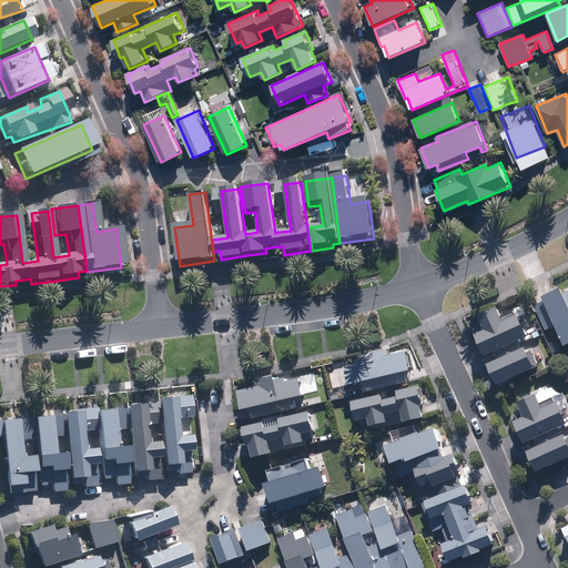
[(545,333),(556,328),(565,350),(567,347),(567,294),(564,296),(561,291),(543,300),(545,303),(534,307),(545,333)]
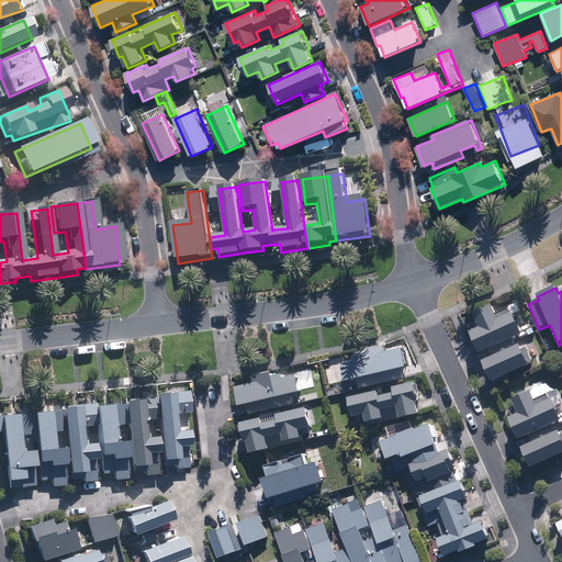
[(473,316),(480,329),(470,334),(479,356),(523,337),(513,315),(510,316),(508,311),(495,316),(492,308),(473,316)]
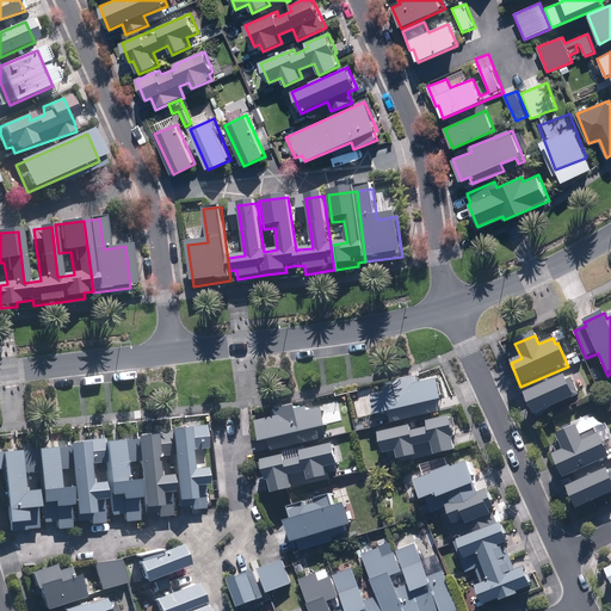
[(580,397),(571,375),(524,395),(535,417),(580,397)]
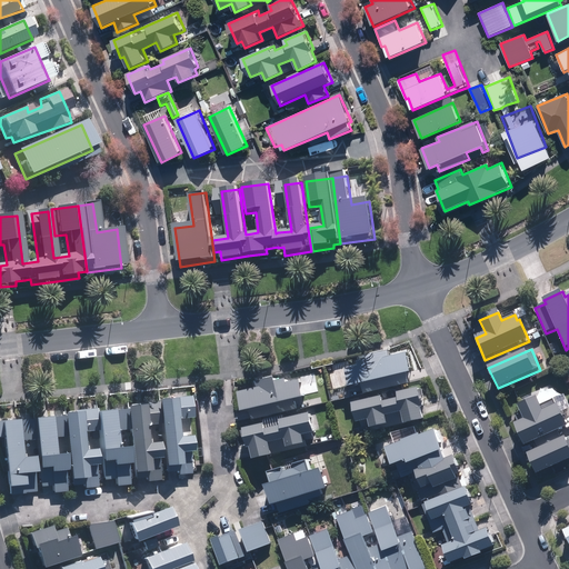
[(350,390),(362,387),(365,395),(410,382),(408,375),(412,373),(408,357),(392,361),(390,355),(345,367),(350,390)]
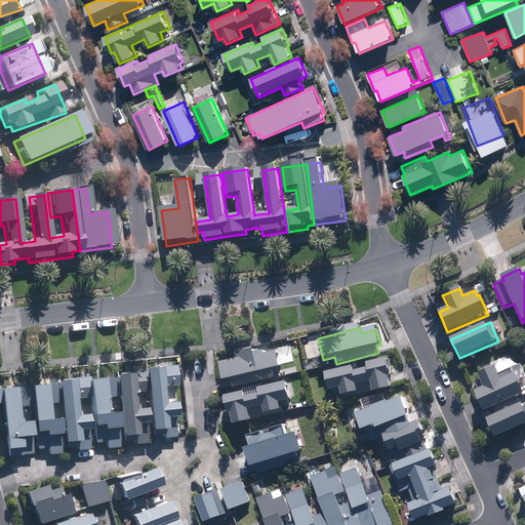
[(225,382),(232,381),(234,389),(275,378),(273,370),(282,368),(278,353),(267,356),(266,351),(255,354),(254,350),(235,355),(236,361),(220,365),(225,382)]
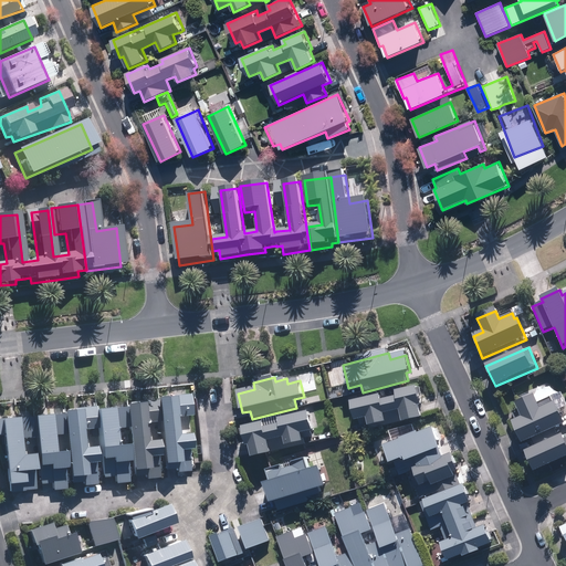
[(515,397),(519,404),(515,405),(522,418),(512,423),(522,446),(565,426),(553,397),(557,395),(551,381),(515,397)]
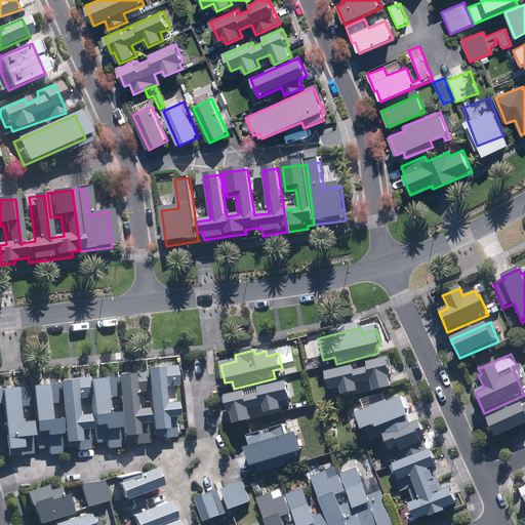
[(373,394),(394,389),(388,360),(367,364),(368,369),(355,372),(354,367),(325,373),(329,391),(340,389),(342,398),(360,394),(358,386),(371,382),(373,394)]
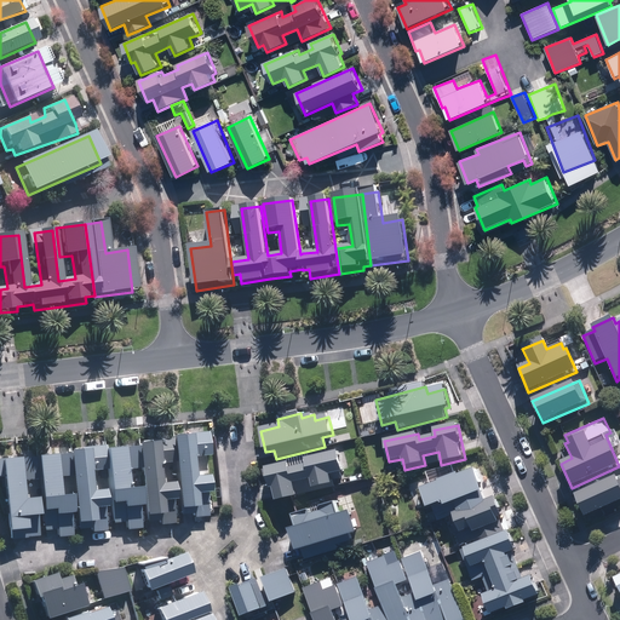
[(195,506),(194,495),(206,494),(205,476),(191,477),(189,459),(210,457),(207,435),(167,440),(176,511),(191,509),(193,520),(207,517),(206,505),(195,506)]
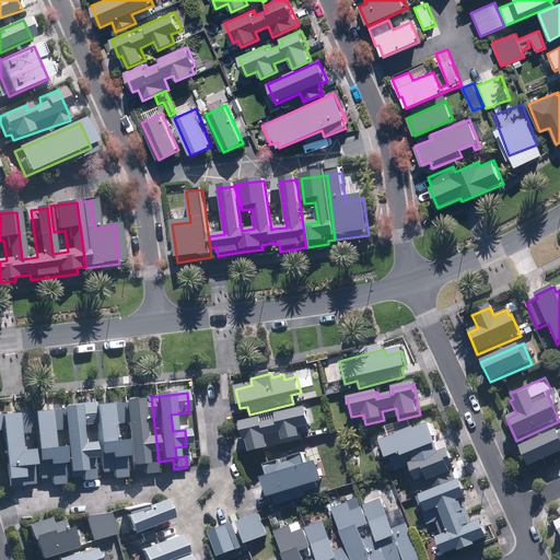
[(144,462),(144,454),(155,454),(153,436),(142,438),(141,420),(152,419),(151,400),(123,403),(127,468),(142,467),(143,476),(156,475),(155,461),(144,462)]
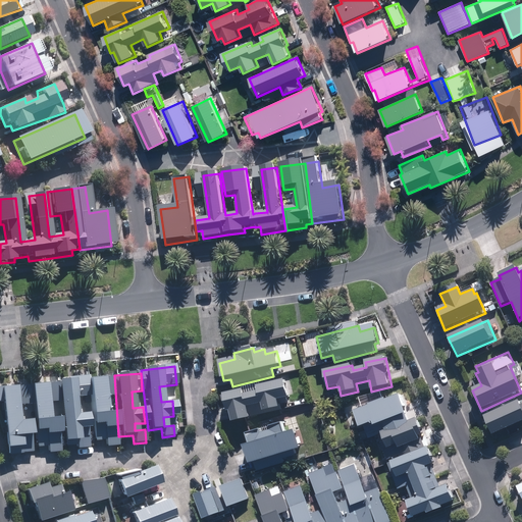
[(57,403),(60,441),(74,440),(75,450),(89,449),(88,437),(77,438),(76,429),(88,429),(86,414),(74,414),(73,398),(87,397),(86,380),(86,377),(56,379),(56,383),(57,399),(57,403)]
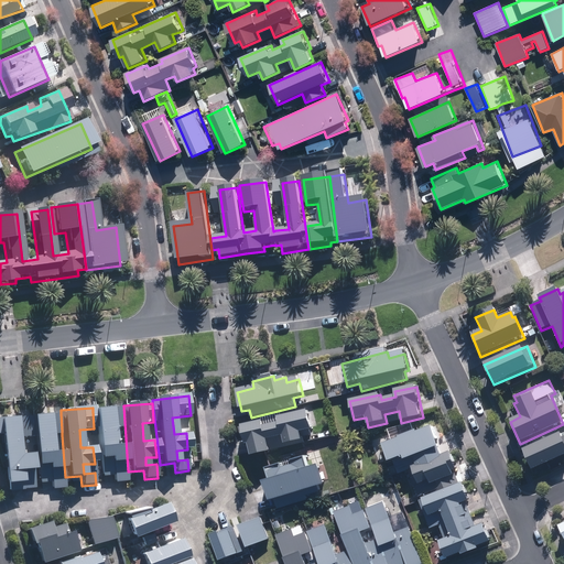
[(114,483),(128,481),(126,444),(115,445),(114,429),(123,427),(122,409),(93,411),(94,429),(97,459),(99,459),(100,477),(112,477),(114,483)]
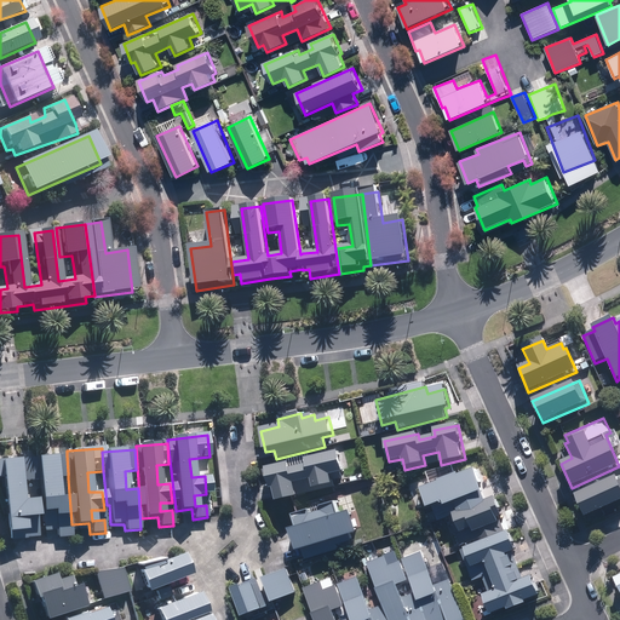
[(332,477),(344,475),(339,453),(306,460),(308,466),(293,470),(292,463),(264,470),(267,482),(271,481),(276,503),(299,498),(297,486),(311,482),(313,491),(334,486),(332,477)]
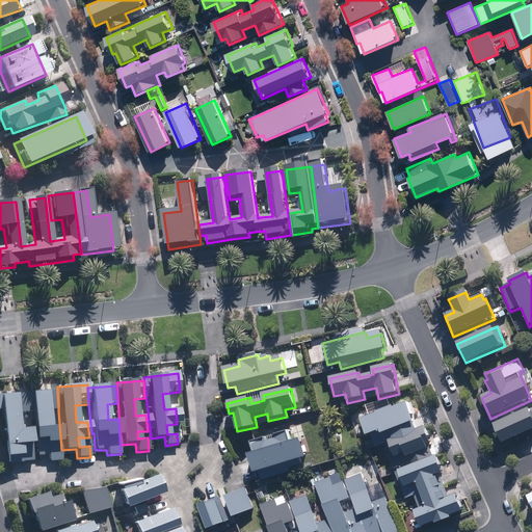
[(48,462),(62,461),(59,426),(49,426),(48,411),(58,410),(58,406),(57,391),(28,393),(30,413),(31,429),(33,457),(47,456),(48,462)]
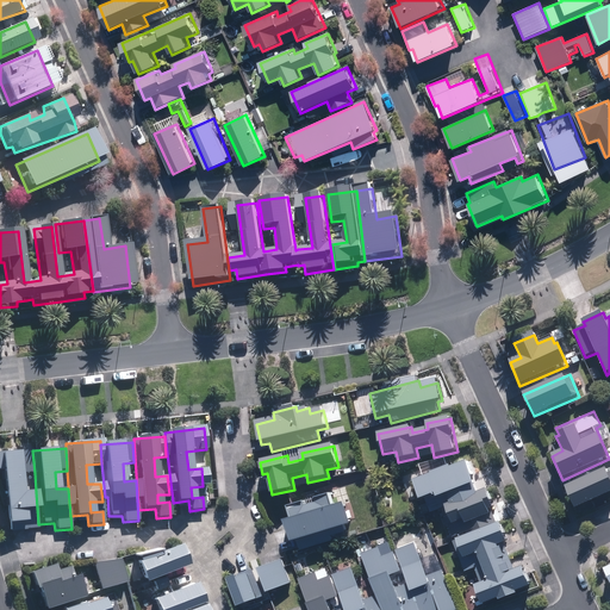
[(35,473),(32,450),(0,453),(0,487),(2,526),(20,524),(22,530),(38,529),(38,524),(36,492),(22,493),(20,474),(35,473)]
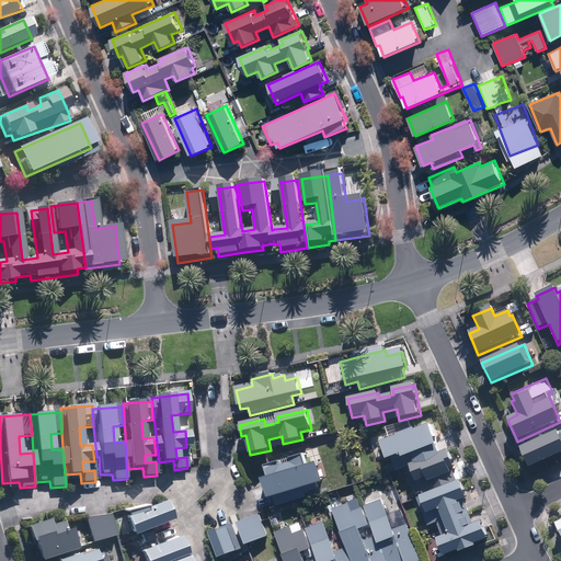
[(415,428),(379,443),(387,461),(401,457),(402,460),(438,447),(431,426),(415,432),(415,428)]
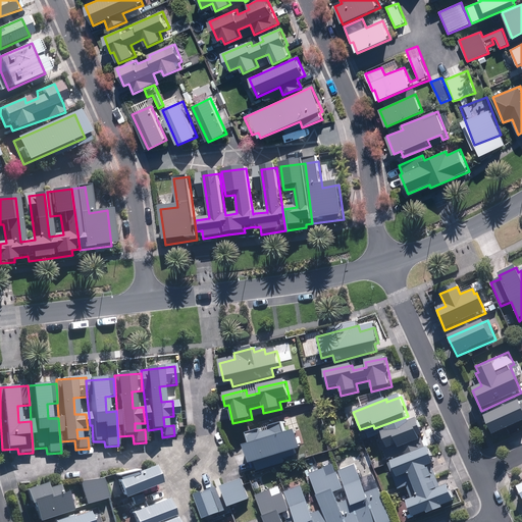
[(521,423),(521,400),(483,418),(492,437),(521,423)]
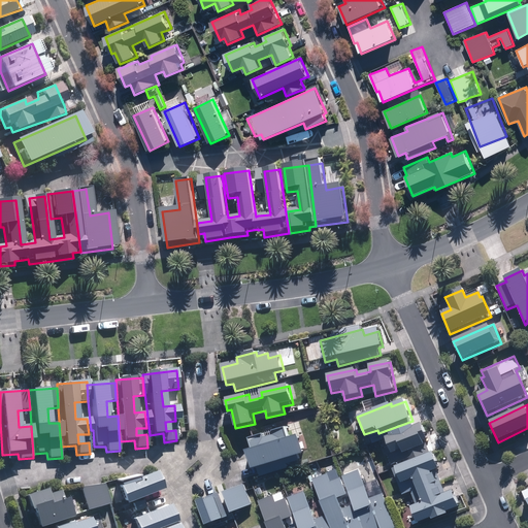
[(404,455),(426,448),(425,443),(428,441),(421,422),(389,433),(390,436),(386,438),(392,456),(402,453),(404,455)]
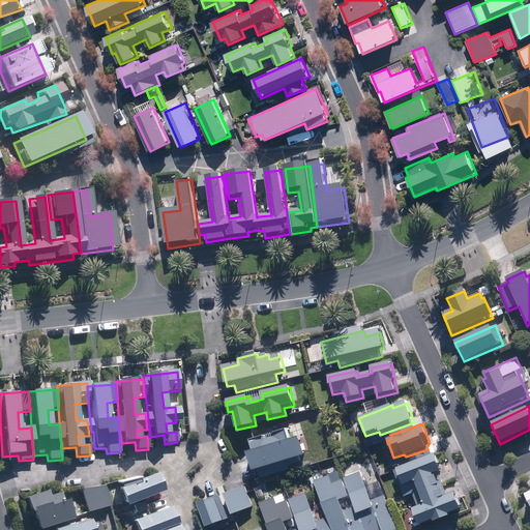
[(252,446),(255,453),(248,455),(255,473),(305,457),(299,439),(290,442),(288,435),(252,446)]
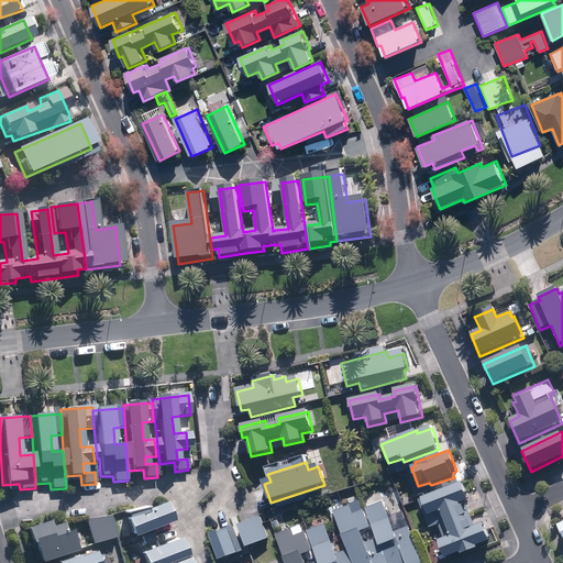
[(418,501),(429,529),(439,525),(444,540),(439,542),(445,560),(461,554),(462,556),(478,550),(477,548),(490,542),(484,526),(475,530),(464,504),(470,501),(463,484),(418,501)]
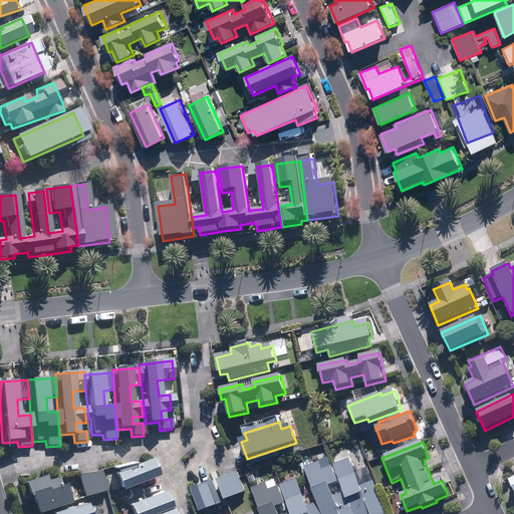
[(384,513),(373,482),(361,487),(351,459),(334,466),(340,483),(343,492),(332,497),(338,513),(384,513)]
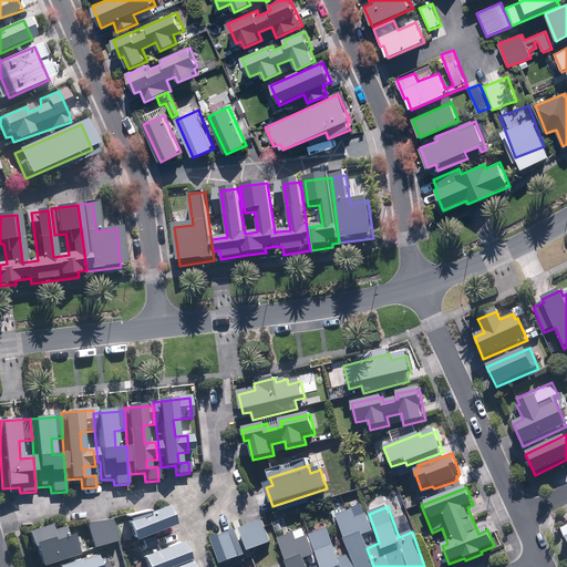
[(166,508),(123,524),(131,543),(173,527),(166,508)]
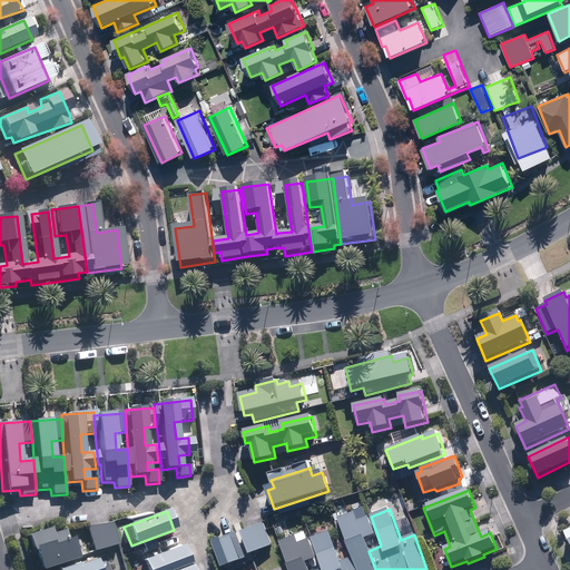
[(375,569),(369,551),(364,540),(377,536),(371,517),(357,521),(355,514),(341,520),(354,558),(359,569),(375,569)]
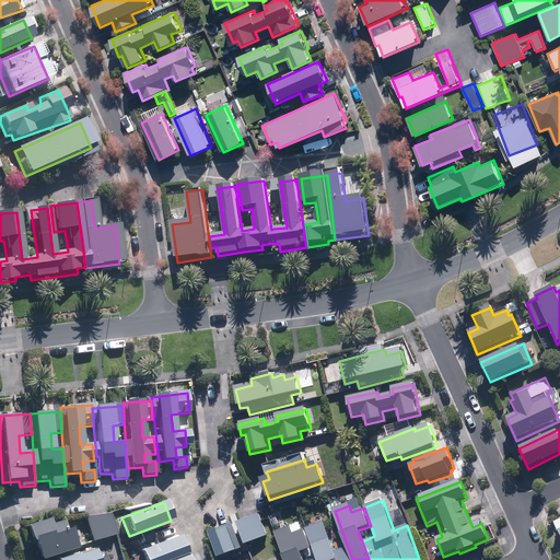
[(108,513),(84,517),(92,543),(116,535),(108,513)]
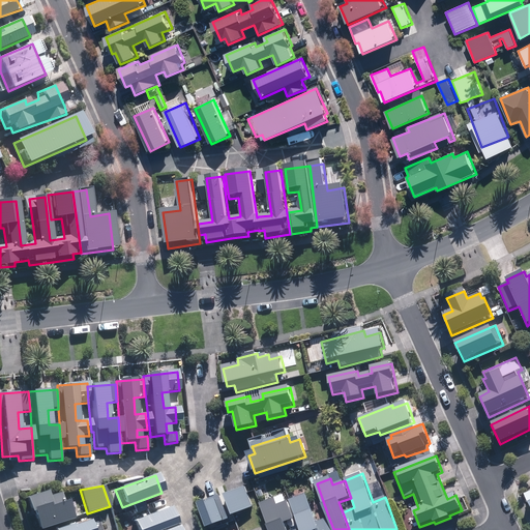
[(244,487),(225,496),(234,517),(254,508),(244,487)]
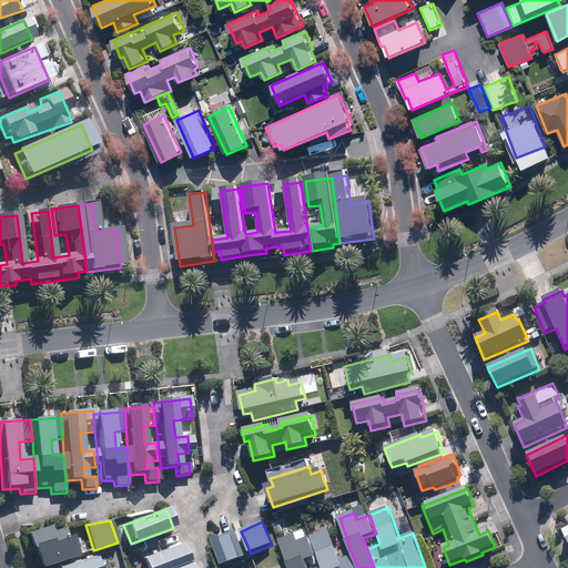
[(66,538),(62,528),(50,533),(48,527),(27,534),(38,567),(44,567),(75,558),(69,537),(66,538)]
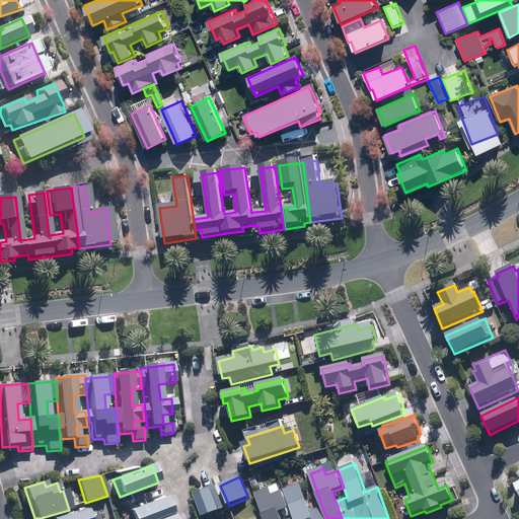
[(326,518),(322,508),(310,512),(300,484),(284,490),(292,513),(294,518),(326,518)]
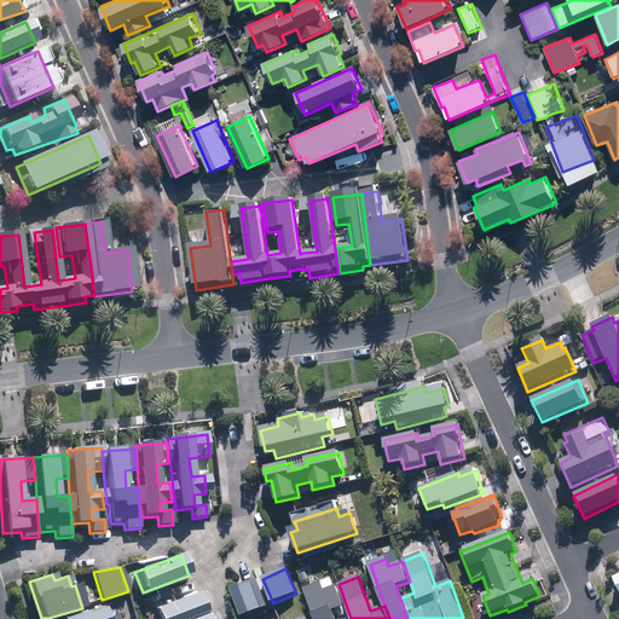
[(258,578),(231,589),(243,618),(268,608),(258,578)]
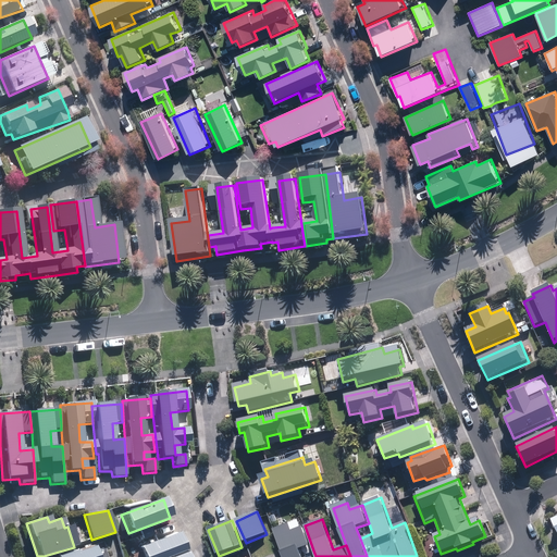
[(298,551),(310,546),(302,528),(292,531),(288,523),(273,529),(282,552),(297,546),(298,551)]
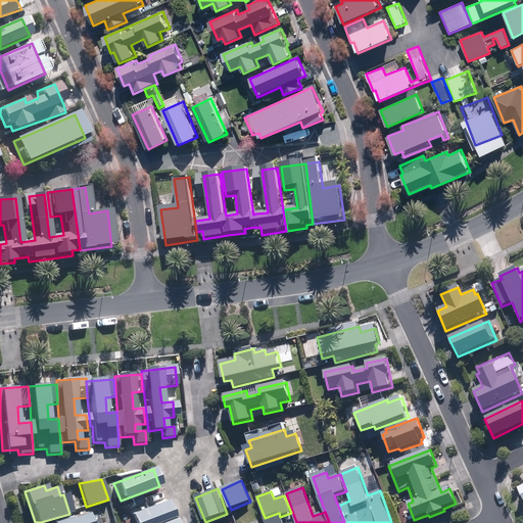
[(131,522),(159,522),(173,518),(165,500),(128,514),(131,522)]
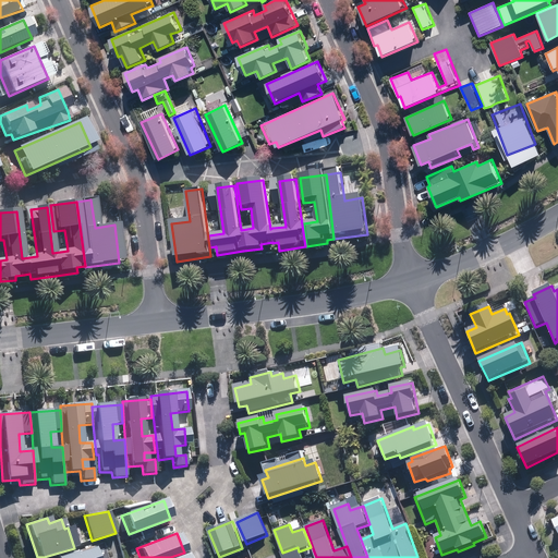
[(95,557),(92,547),(57,557),(95,557)]
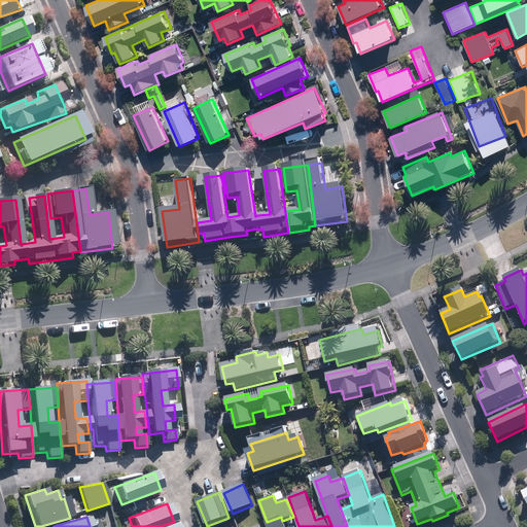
[(281,517),(267,522),(268,526),(284,526),(282,521),(281,517)]
